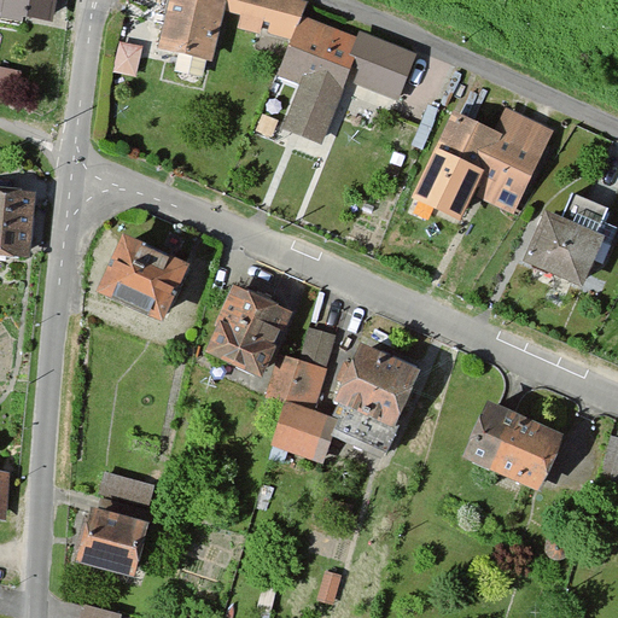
[(4,0),(3,17),(51,23),(53,0),(4,0)]
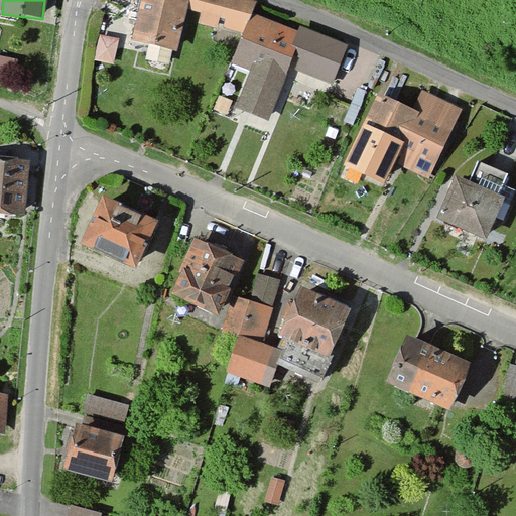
[(186,2),(176,0),(141,0),(133,40),(149,44),(146,57),(167,62),(170,48),(176,49),(186,2)]
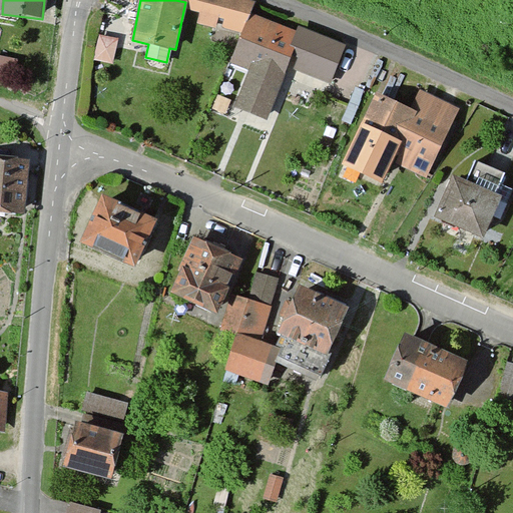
[(213,0),(189,0),(188,4),(203,9),(198,21),(213,26),(217,15),(224,18),(220,29),(238,35),(248,5),(235,0),(223,0),(223,3),(213,0)]
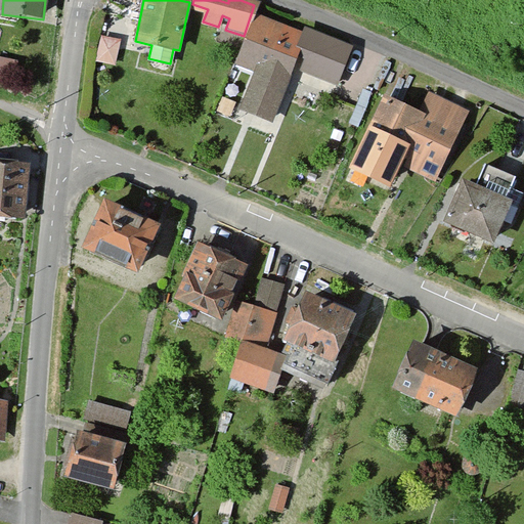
[(303,32),(255,13),(236,61),(256,70),(241,108),(271,121),(297,54),(306,58),(302,70),(336,83),(351,45),(305,28),(303,32)]
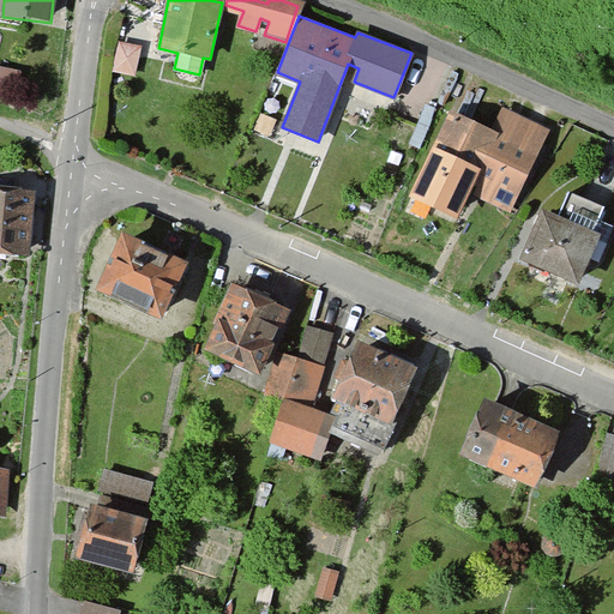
[(140,47),(119,42),(113,71),(134,76),(140,47)]
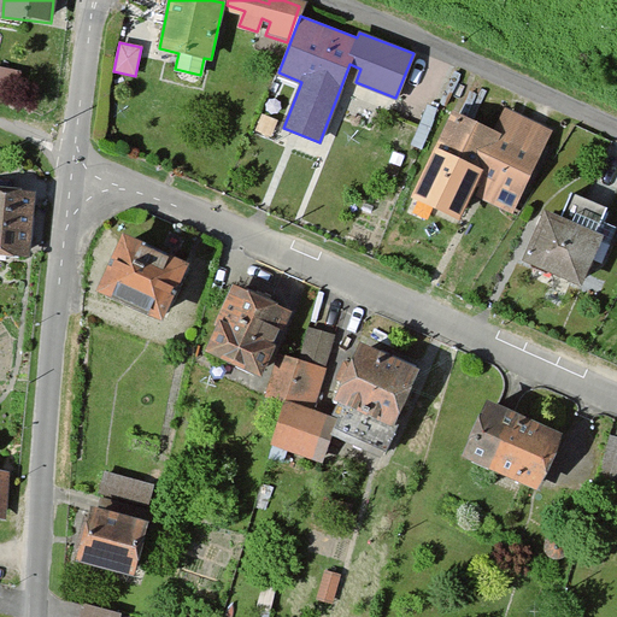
[(22,71),(0,66),(0,98),(15,101),(22,71)]
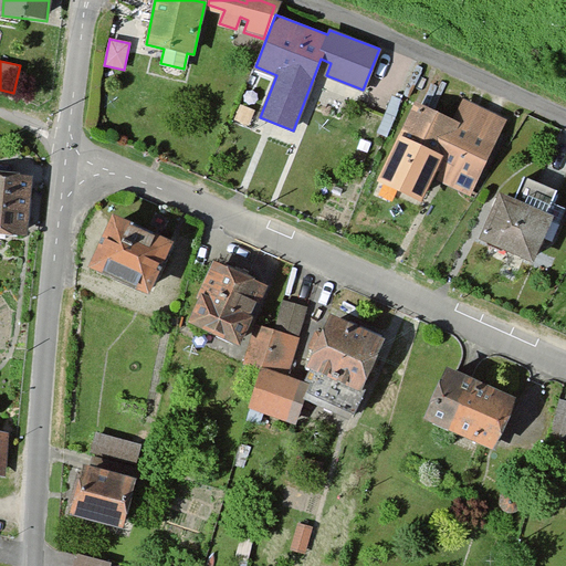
[(397,146),(379,182),(420,202),(432,177),(470,195),(495,140),(511,147),(525,117),(506,108),(502,119),(464,102),(454,123),(440,116),(453,88),(428,76),(415,106),(408,103),(389,142),(397,146)]
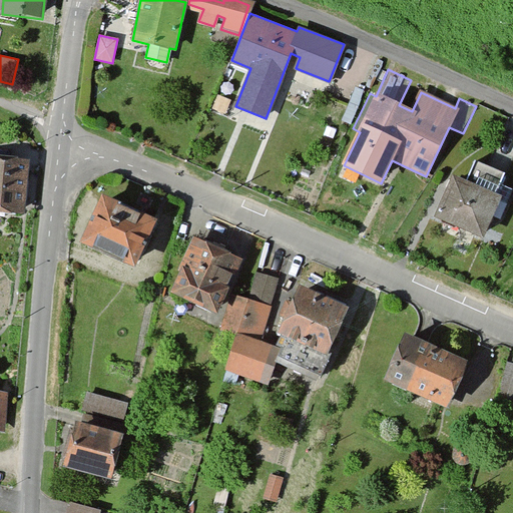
[(28,157),(0,155),(0,211),(25,214),(28,157)]
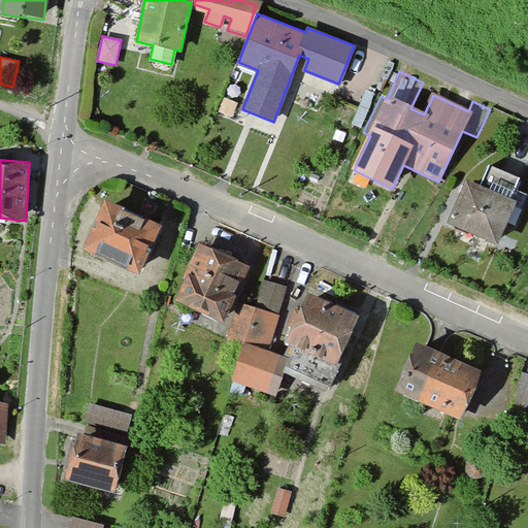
[(516,179),(489,167),(480,188),(466,182),(448,222),(496,243),(515,203),(507,199),(516,179)]
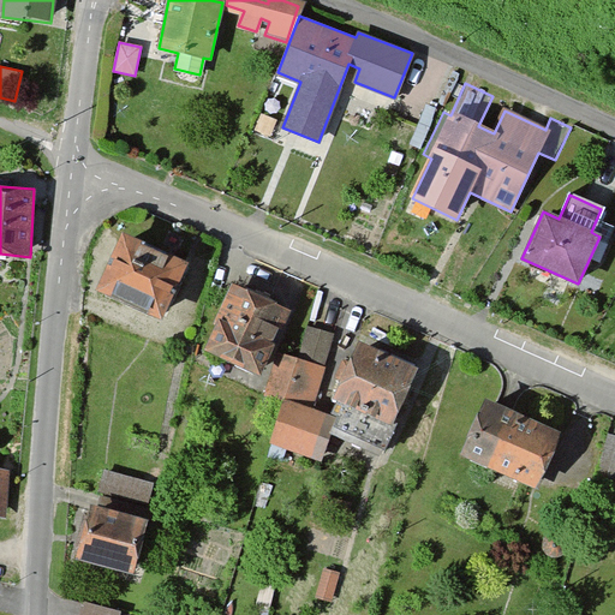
[(187,266),(123,234),(96,290),(161,321),(187,266)]
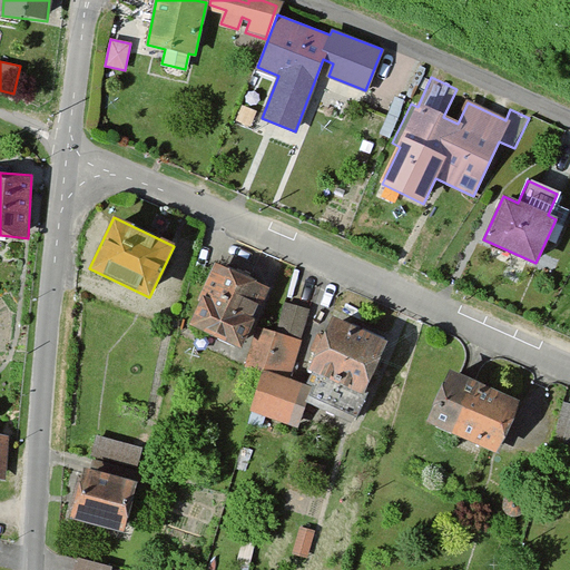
[(262,286),(215,266),(197,305),(204,307),(195,327),(241,347),(257,311),(252,308),(262,286)]
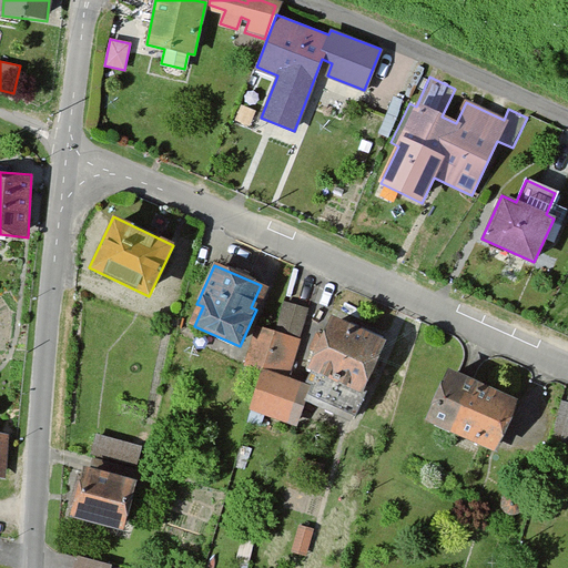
[(308,311),(283,303),(273,333),(262,368),(249,411),(296,426),(301,412),(294,409),(300,391),(284,385),(308,311)]
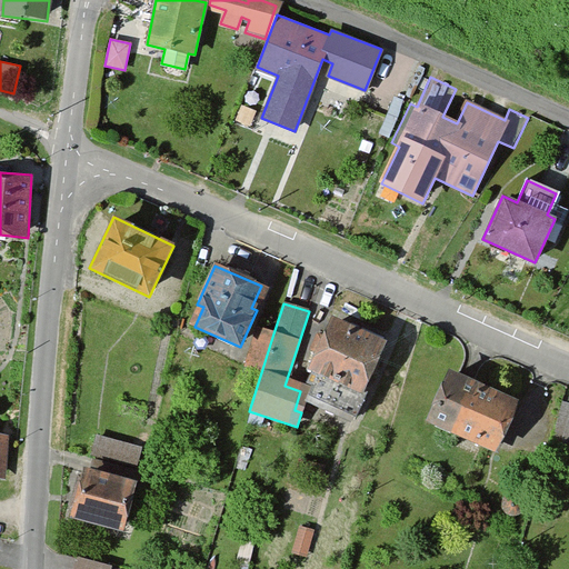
[(362,397),(385,343),(336,323),(328,342),(319,338),(313,351),(323,355),(308,391),(316,395),(311,406),(360,425),(370,400),(362,397)]
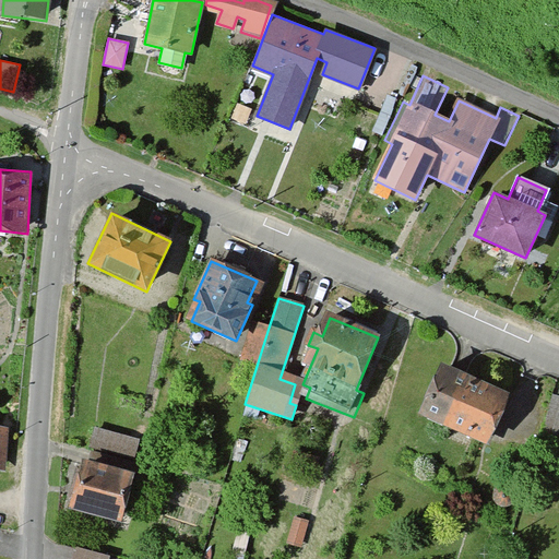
[(258,363),(269,328),(256,323),(244,358),(258,363)]
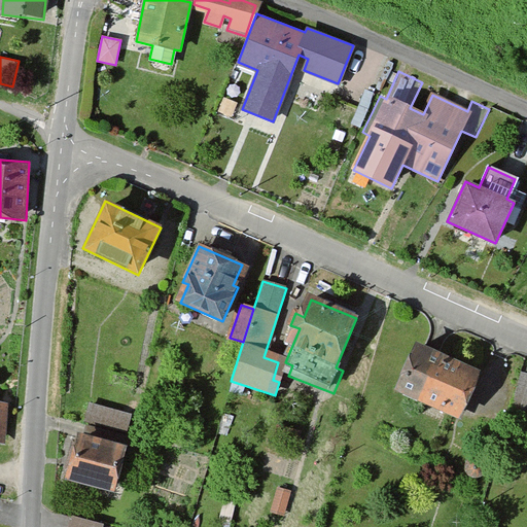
[(457,418),(479,371),(418,343),(396,389),(457,418)]
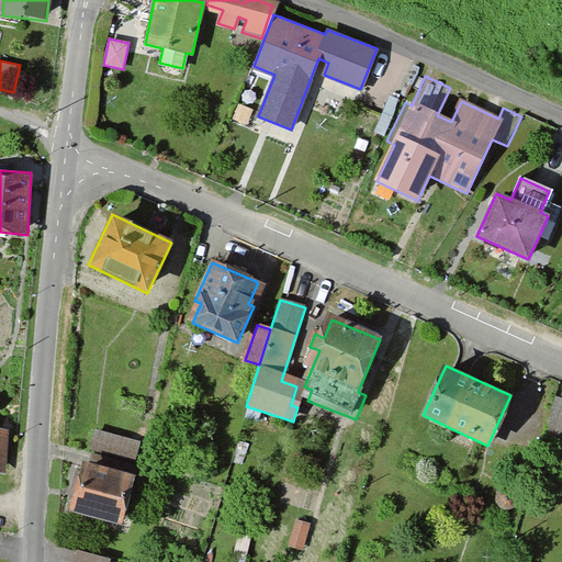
[(561,451),(561,400),(558,398),(541,450),(561,457),(561,451)]
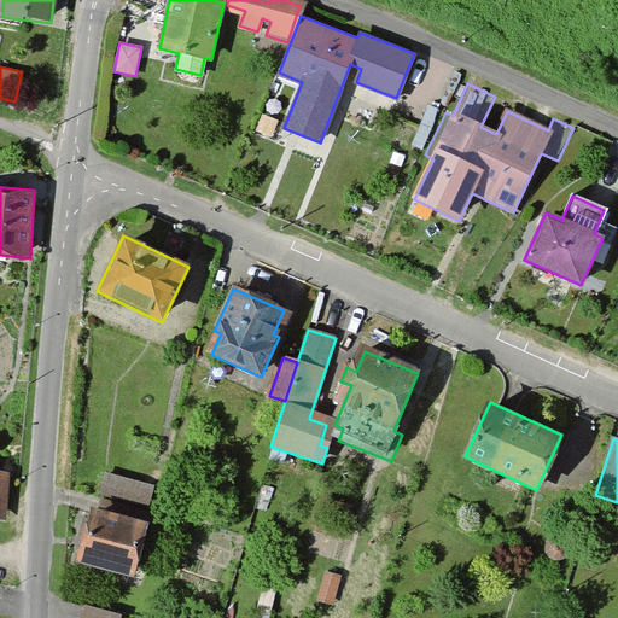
[(100,489),(133,496),(138,473),(105,466),(100,489)]
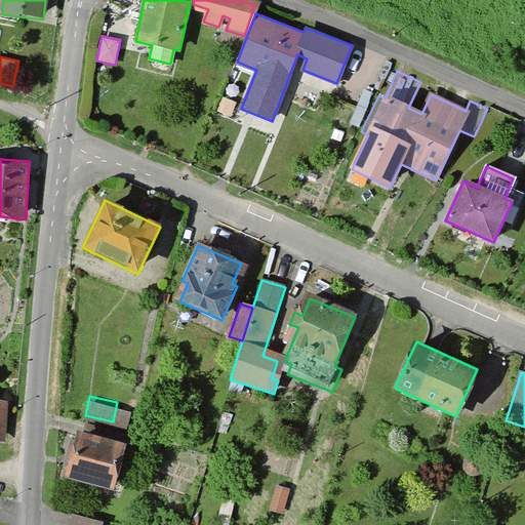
[(137,437),(86,425),(84,433),(77,432),(67,478),(114,489),(124,447),(134,449),(137,437)]
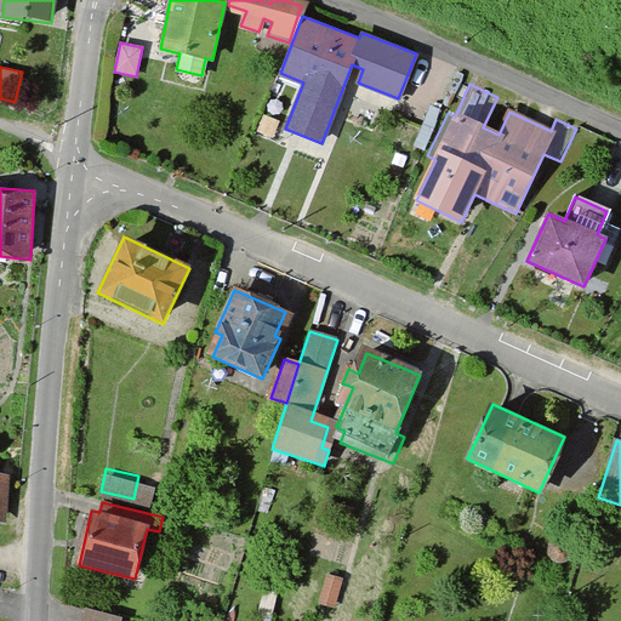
[(343,579),(328,574),(320,603),(335,608),(343,579)]
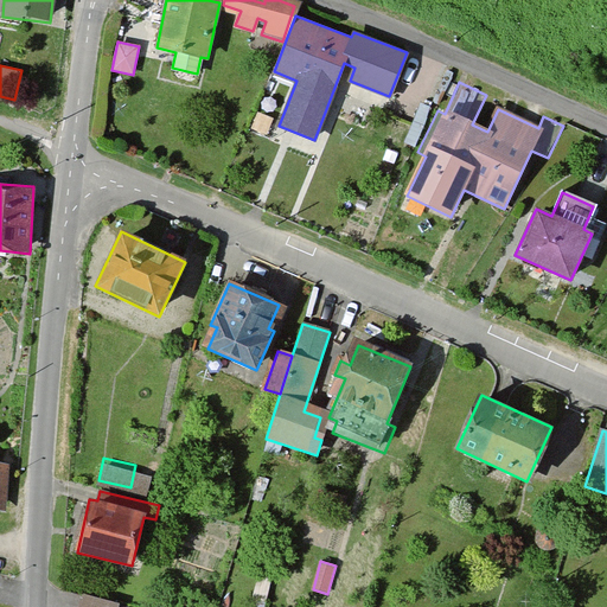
[(114,606),(115,605),(82,596),(78,606),(114,606)]
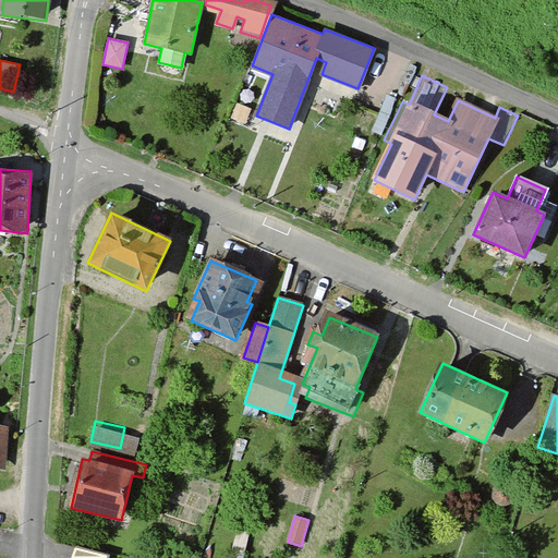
All buildings are outlined.
